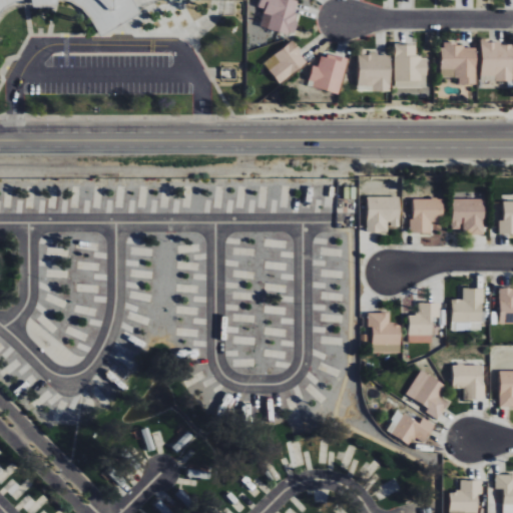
[(0,0),(0,14),(12,0),(20,0),(55,10),(57,0),(66,0),(105,33),(143,15),(135,0),(0,0)]
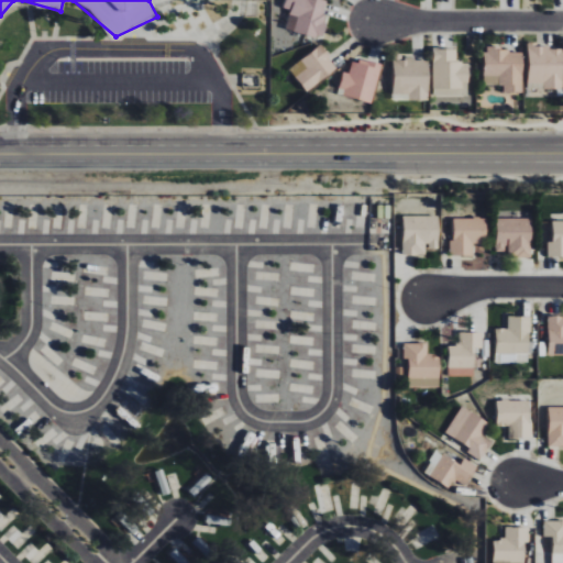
[(327,1),(323,0),(286,0),(284,8),(290,10),(285,30),(322,39),(328,15),(323,14),(327,1)]
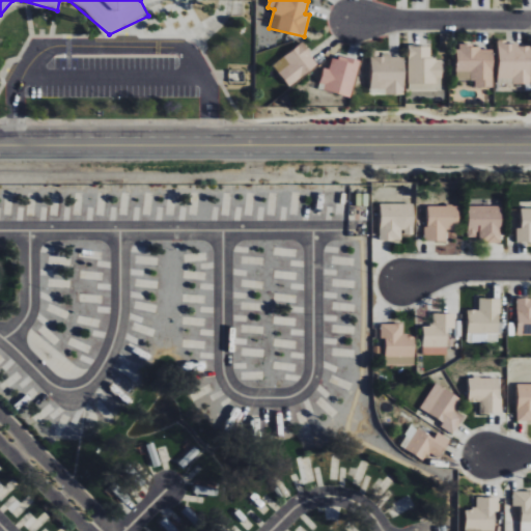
[(273,62),(287,86),(317,67),(304,44),(273,62)]
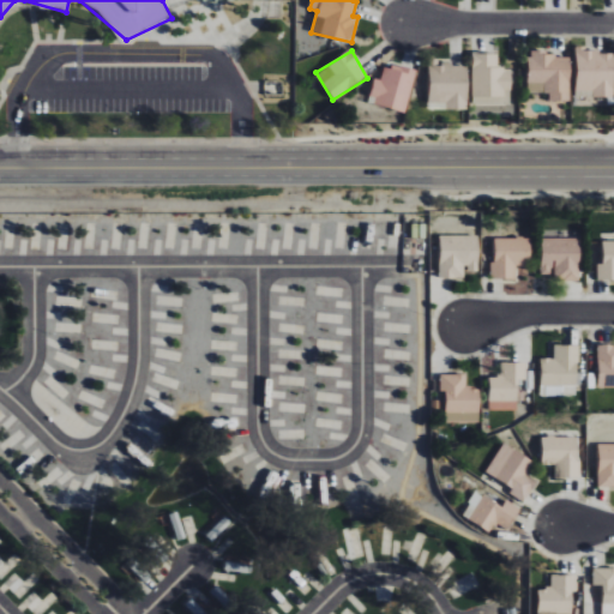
[(549,101),(570,102),(571,56),(546,55),(546,50),(529,50),(528,92),(549,92),(549,101)]
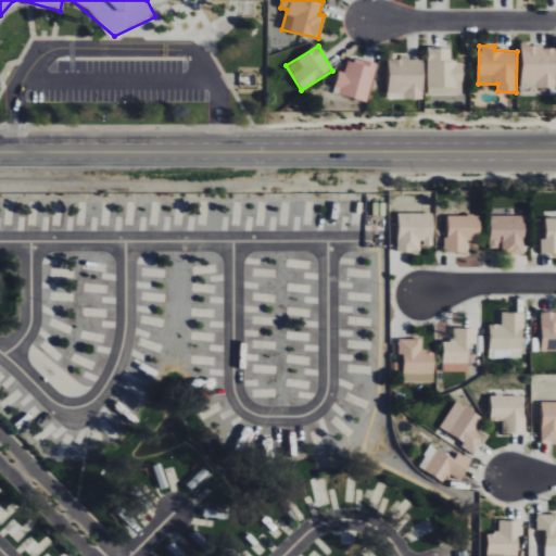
[(522,83),(536,83),(536,89),(555,88),(555,60),(555,46),(521,46),(522,83)]
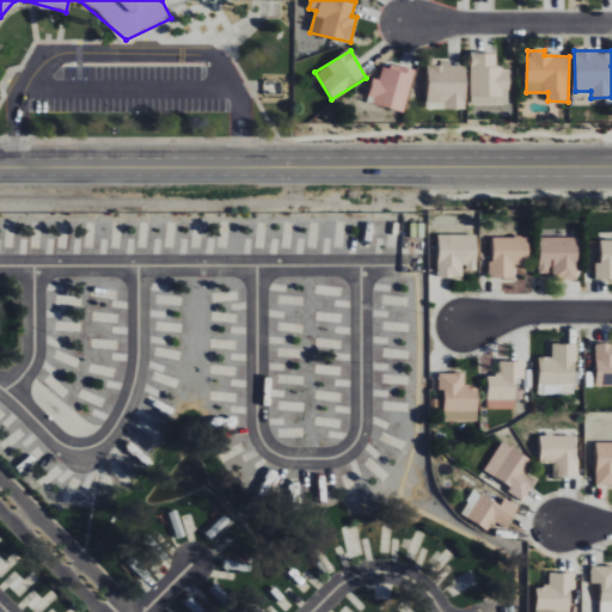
[(470,105),(509,105),(509,69),(496,69),(496,54),(471,54),(470,105)]
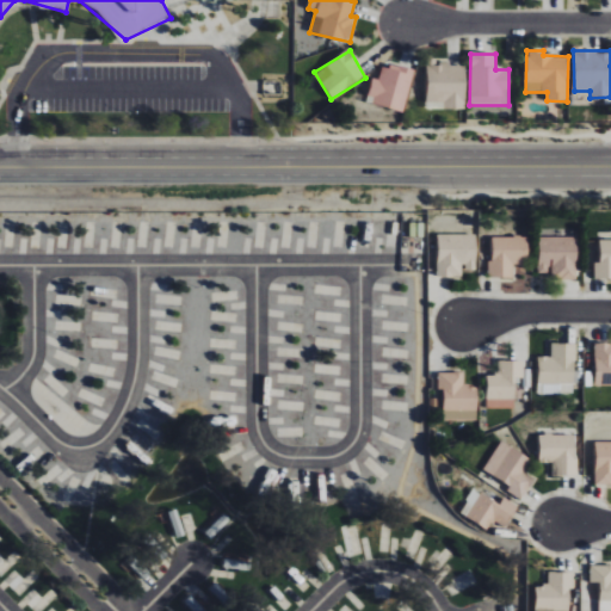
[(412,69),(382,65),(380,79),(372,78),(368,104),(406,111),(412,69)]
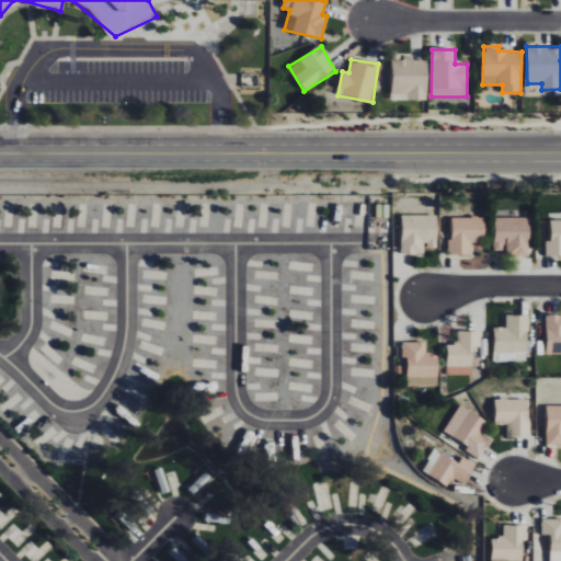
[(426,101),(427,60),(392,59),(391,94),(403,94),(403,100),(426,101)]
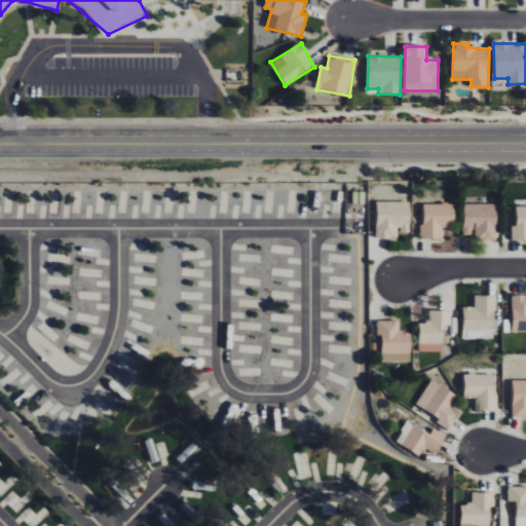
[(410,201),(376,202),(377,238),(399,238),(399,233),(410,232),(410,201)]
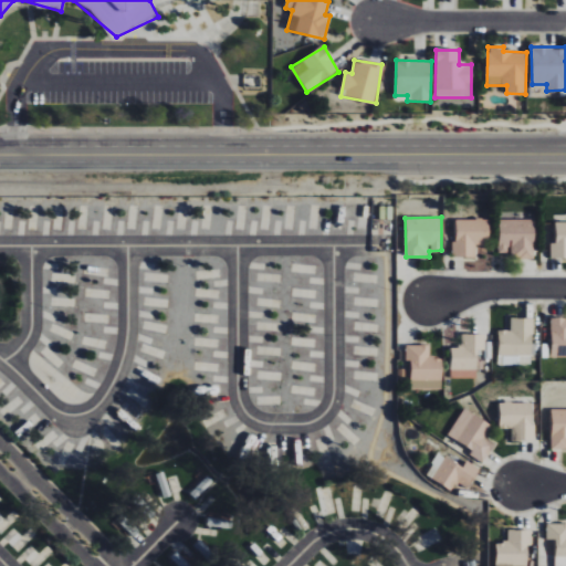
[(453,257),(475,258),(475,245),(489,245),(489,220),(454,219),(453,257)]
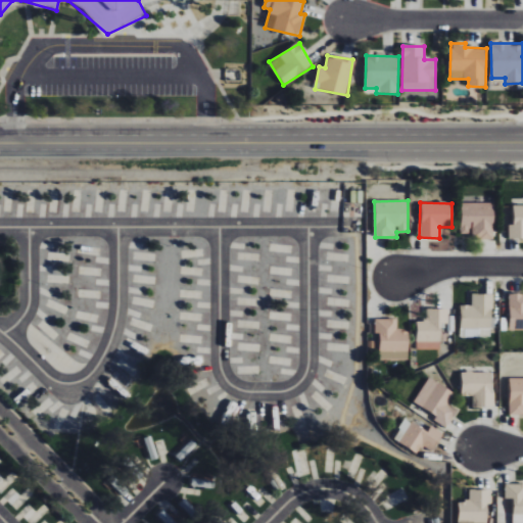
[(493,203),(461,202),(461,234),(471,234),(471,239),(493,239),(493,203)]
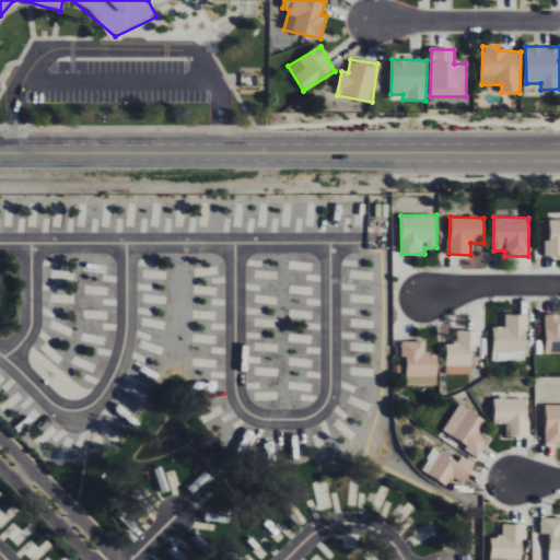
[(559,255),(559,220),(550,220),(550,241),(545,241),(545,256),(559,255)]
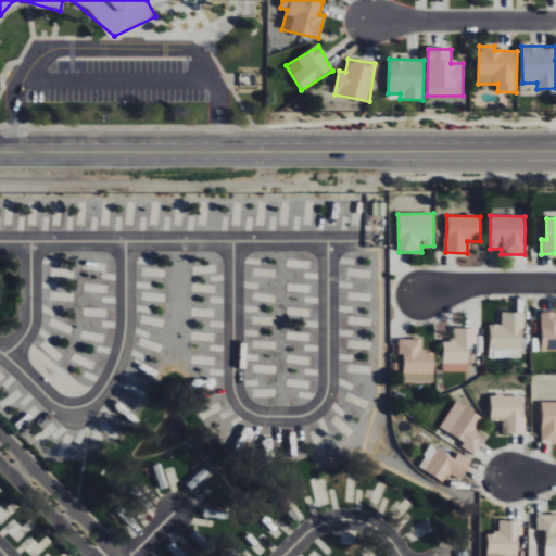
[(555,312),(541,313),(542,351),(555,350),(555,312)]
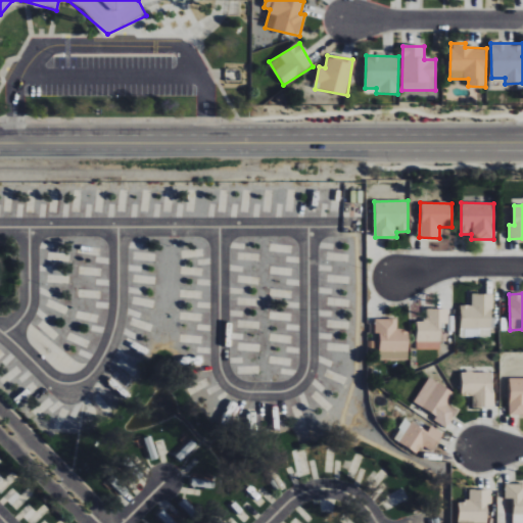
[(461,305),(460,336),(490,337),(492,295),(472,294),(472,305),(461,305)]
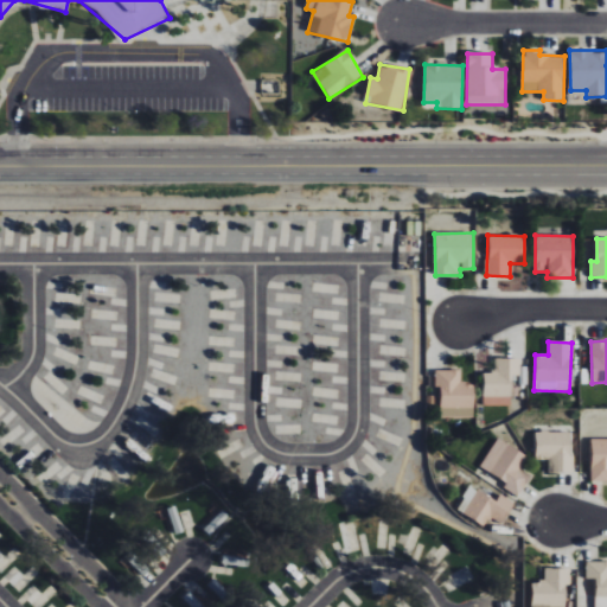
[(484,372),(483,406),(512,406),(512,376),(519,376),(519,359),(496,359),(494,372),(484,372)]
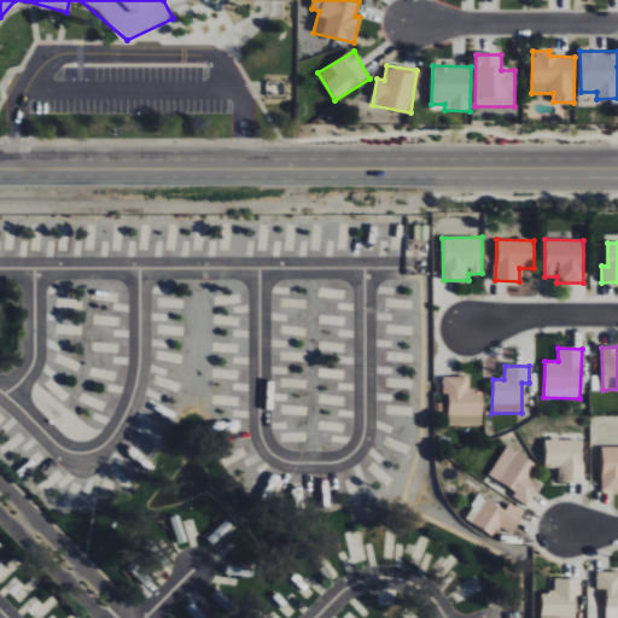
[(483,391),(468,390),(468,377),(443,377),(443,394),(449,394),(448,425),(482,426),(483,391)]
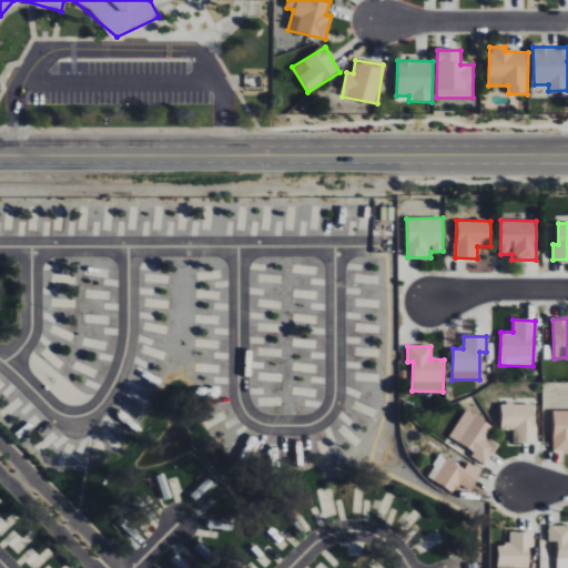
[(500,404),(501,430),(514,429),(514,443),(536,442),(535,404),(500,404)]
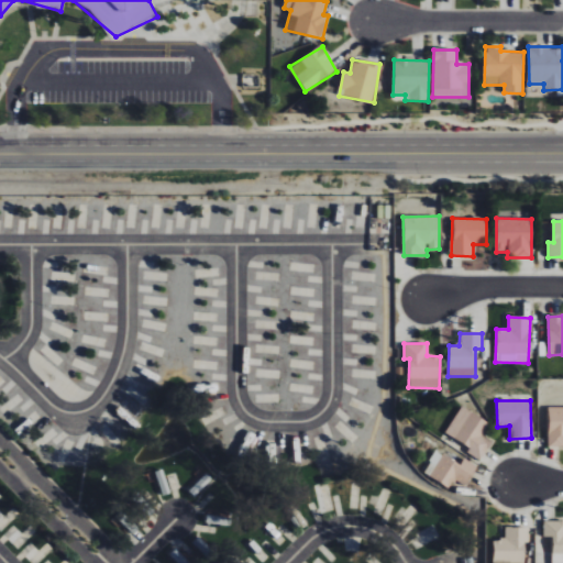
[(495,424),(460,407),(446,434),(471,446),(467,453),(478,459),(495,424)]
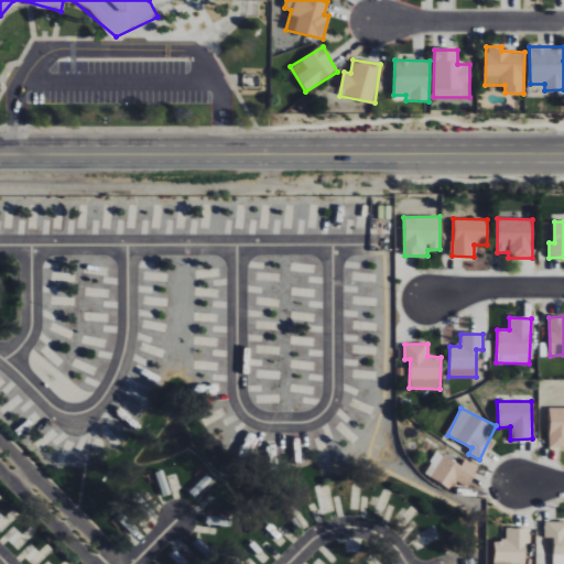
[(563,408),(549,409),(550,447),(563,447),(563,408)]
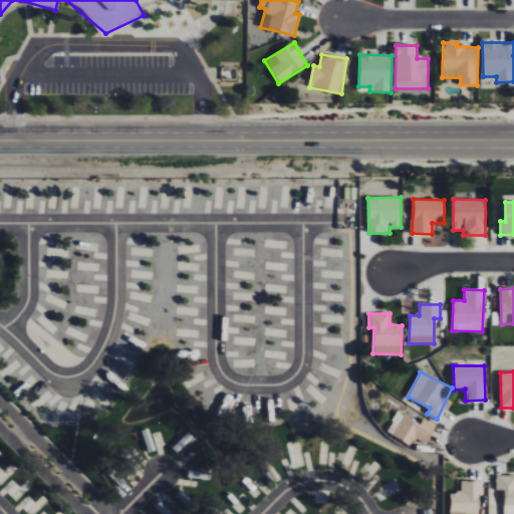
[(387,431),(411,447),(416,439),(425,445),(437,427),(424,419),(420,425),(399,412),(387,431)]
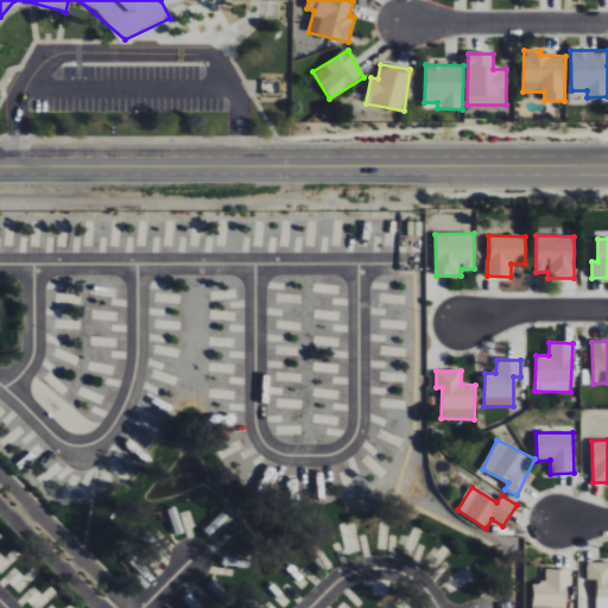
[(607,607),(607,562),(588,563),(588,581),(597,581),(596,607),(607,607)]
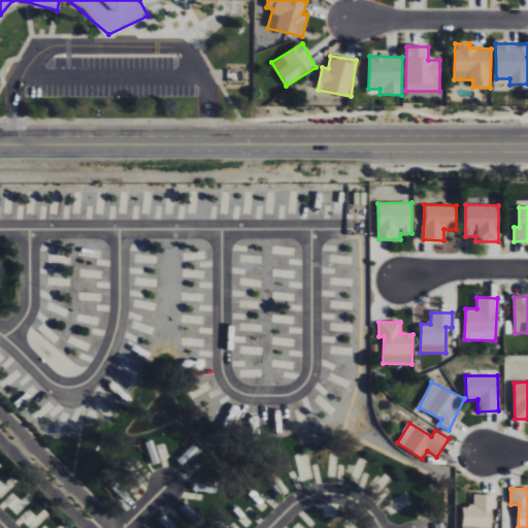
[(493,527),(494,495),(474,495),(473,506),(463,506),(462,527),(493,527)]
